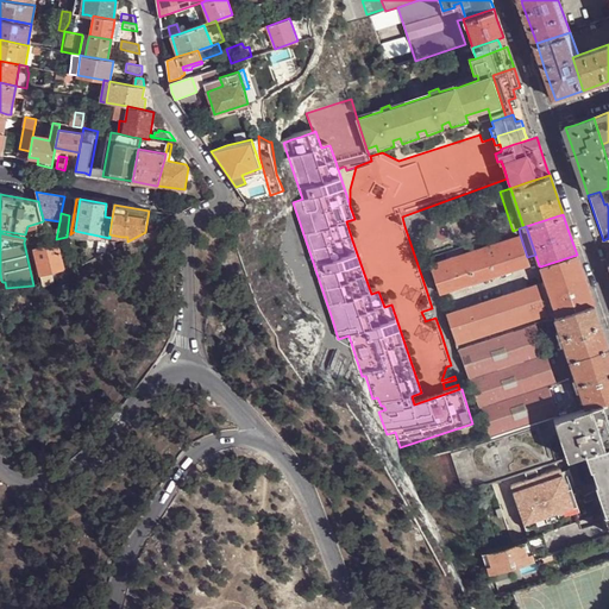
[(75,231),(70,234),(75,236),(102,240),(108,242),(110,238),(75,231)]
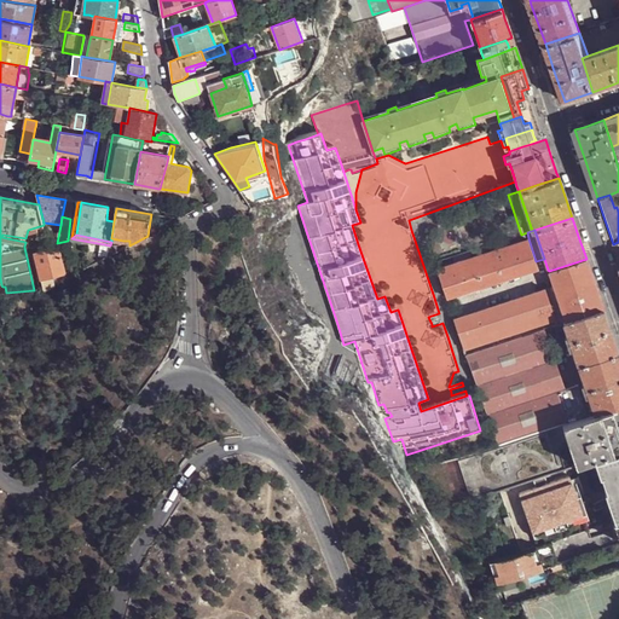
[(505,278),(538,267),(536,261),(528,238),(438,268),(446,298),(505,278)]
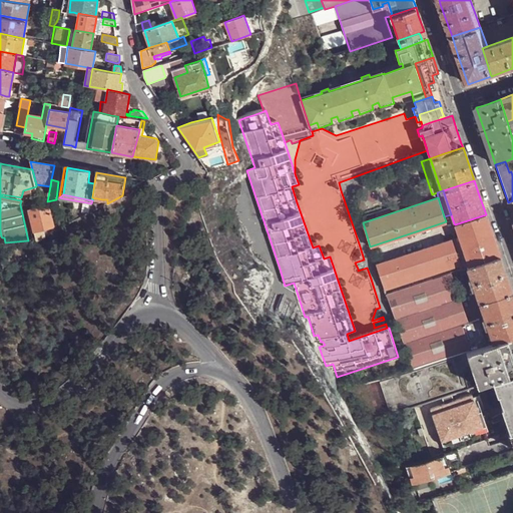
[(49,206),(26,211),(32,231),(54,227),(49,206)]
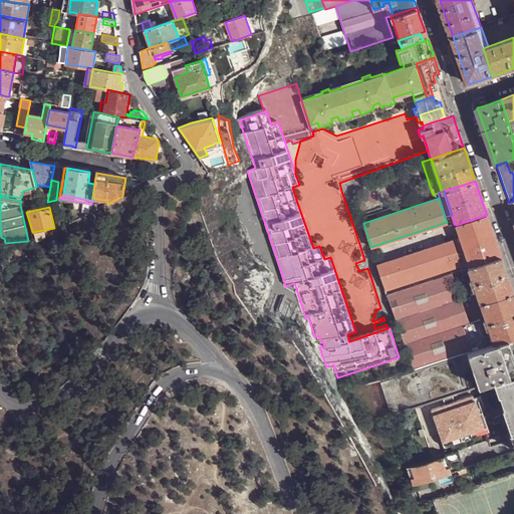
[(455,224),(452,215),(445,217),(447,222),(449,221),(450,224),(455,224)]
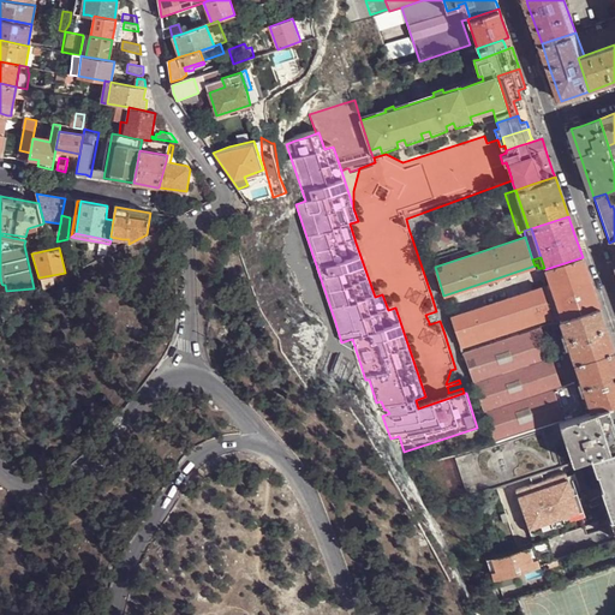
[(560,320),(599,306),(592,286),(586,269),(584,262),(583,257),(545,269),(547,274),(551,285),(545,287),(547,290),(543,291),(553,316),(554,322),(560,320)]
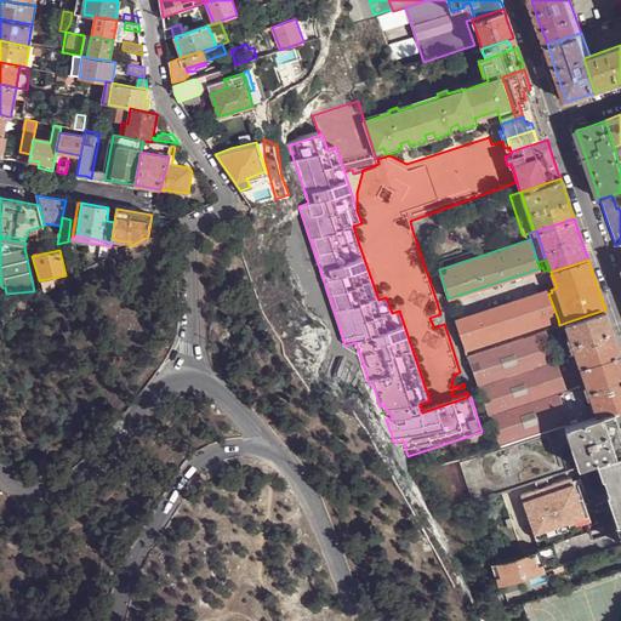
[(456,320),(466,349),(548,323),(558,319),(548,294),(547,291),(514,302),(456,320)]
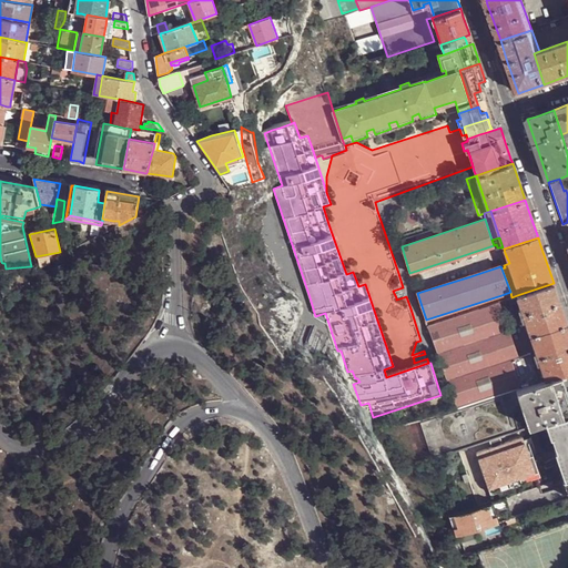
[(560,303),(554,283),(517,295),(523,314),(530,335),(567,323),(560,303)]
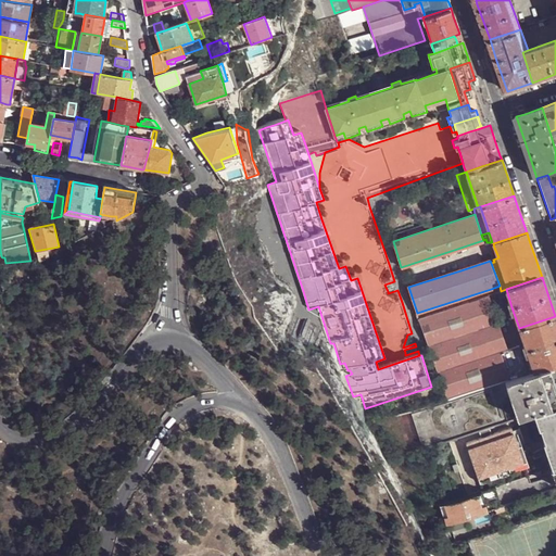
[(490,298),(492,304),(501,301),(500,294),(490,298)]
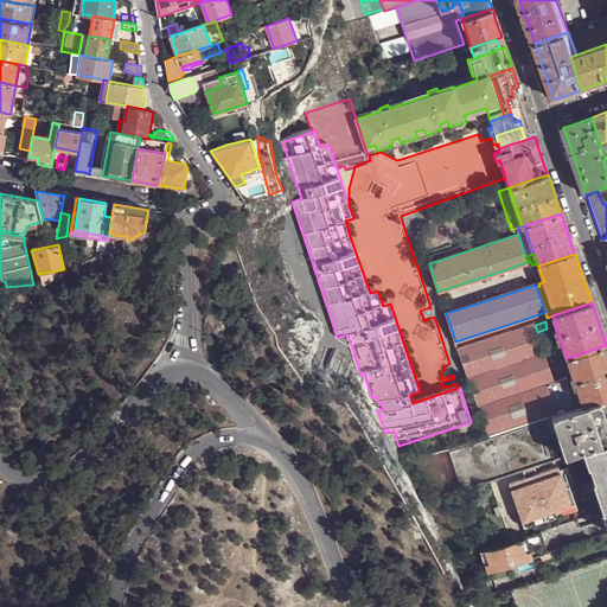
[(534,323),(458,347),(470,384),(472,389),(548,364),(537,332),(535,325),(534,323)]
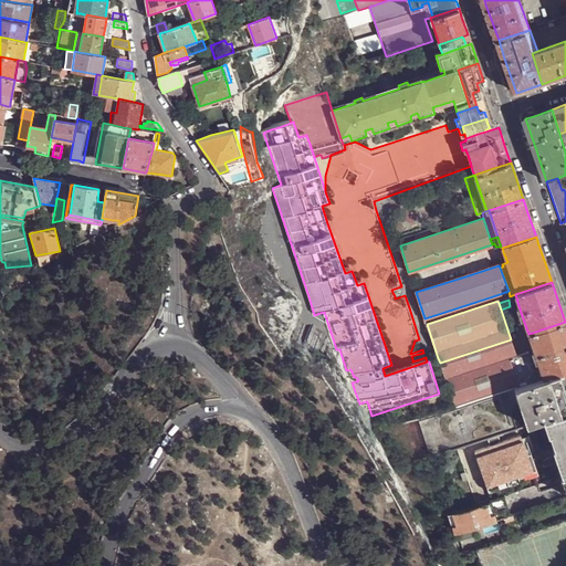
[(565,323),(565,322),(528,334),(532,343),(535,354),(536,357),(543,378),(557,373),(565,369),(565,323)]
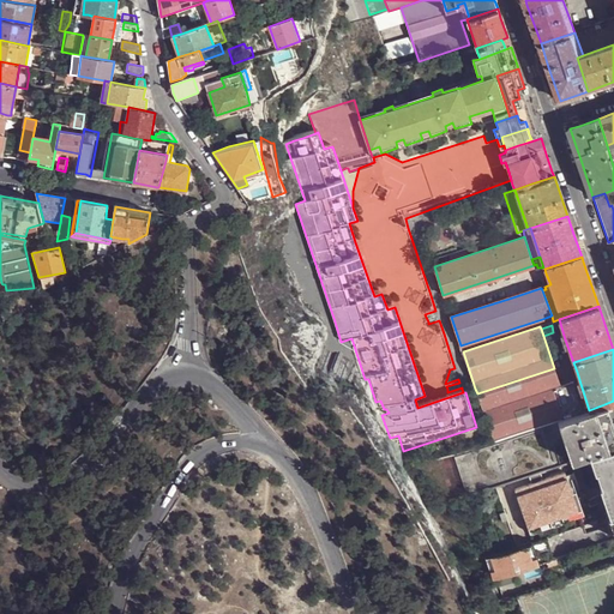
[(357,365),(336,356),(329,373),(351,381),(357,365)]
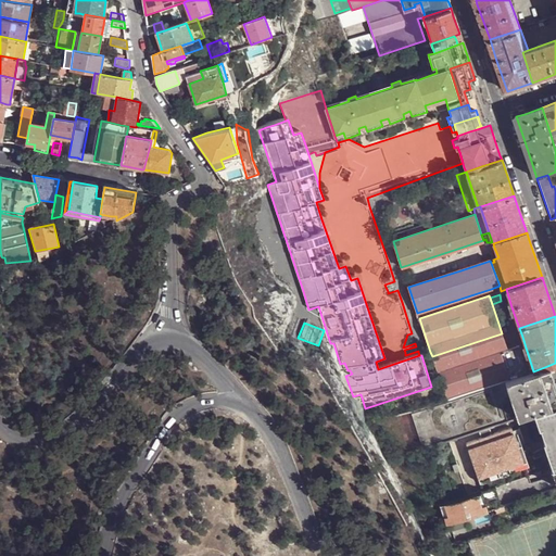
[(505,380),(509,379),(501,353),(507,350),(502,333),(432,356),(447,400),(490,386),(505,380)]
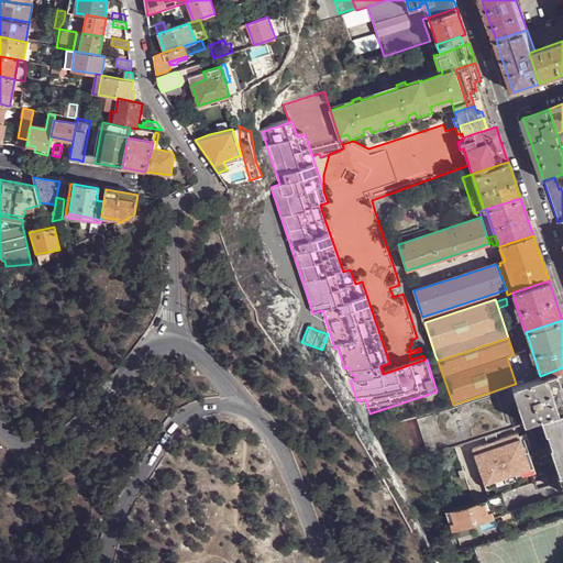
[(540,376),(533,355),(531,356),(529,357),(526,350),(514,354),(507,357),(516,384),(540,376)]
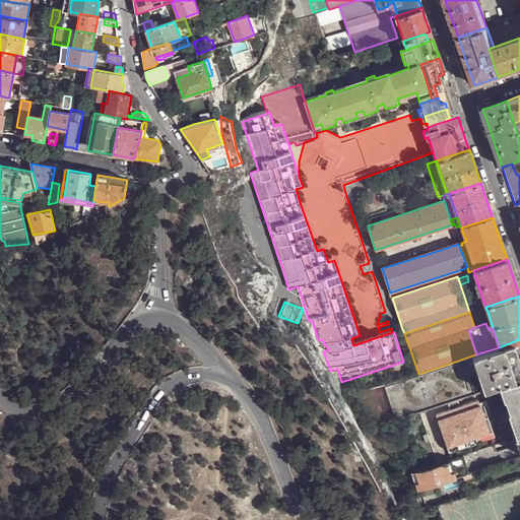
[(519,366),(519,364),(512,342),(499,347),(476,354),(472,355),(483,391),(502,385),(519,378),(519,366)]
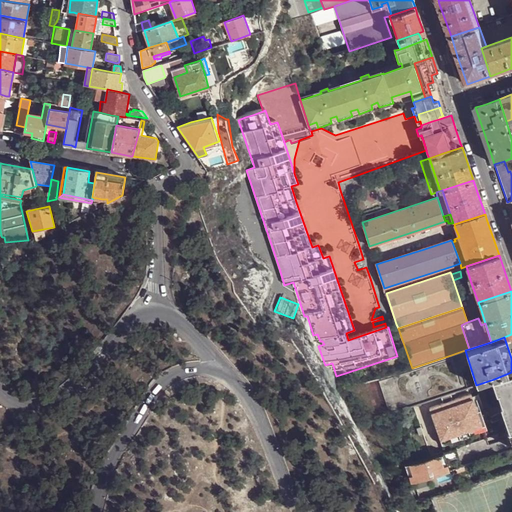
[(390,413),(462,389),(451,355),(412,368),(378,379),(390,413)]
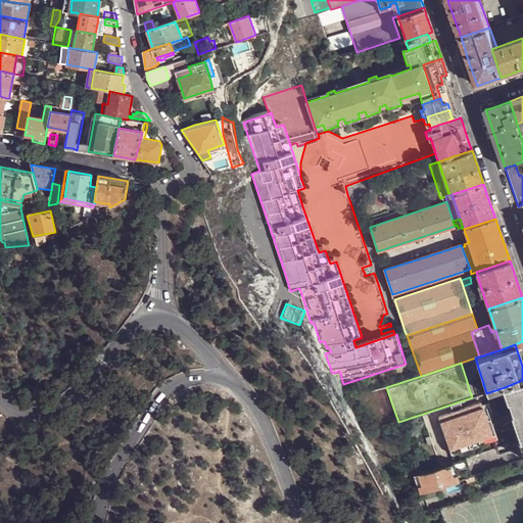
[(517,412),(522,410),(522,380),(505,387),(513,413),(517,412)]
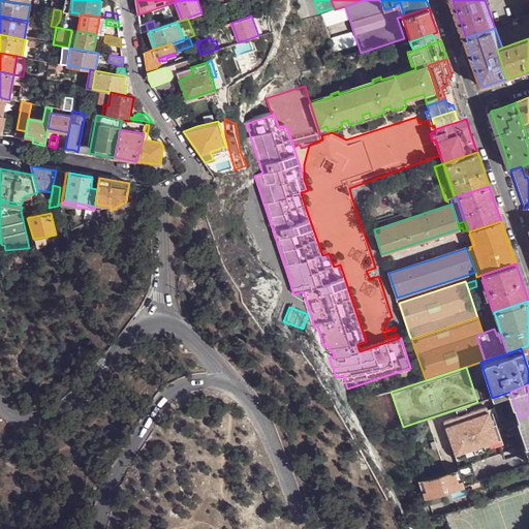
[(492,418),(489,407),(444,422),(450,440),(495,426),(492,418)]
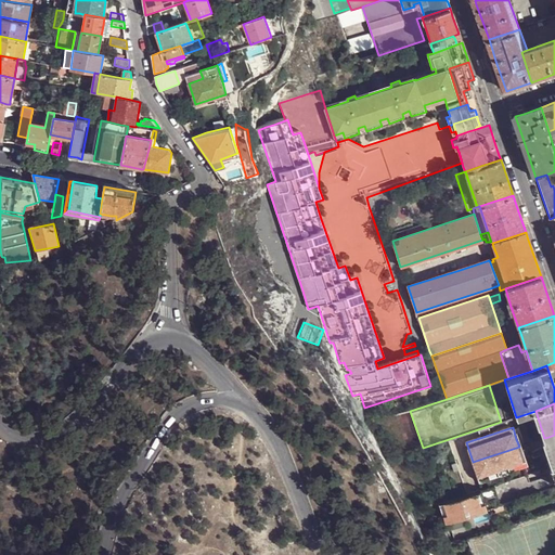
[(519,447),(526,444),(524,437),(516,439),(519,447)]
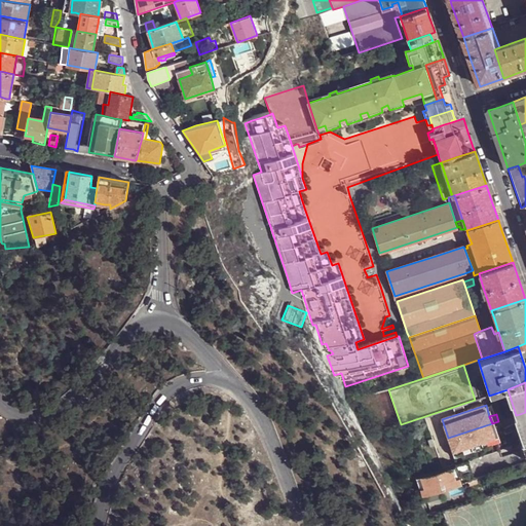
[(525,430),(520,414),(516,415),(525,441),(525,440),(525,430)]
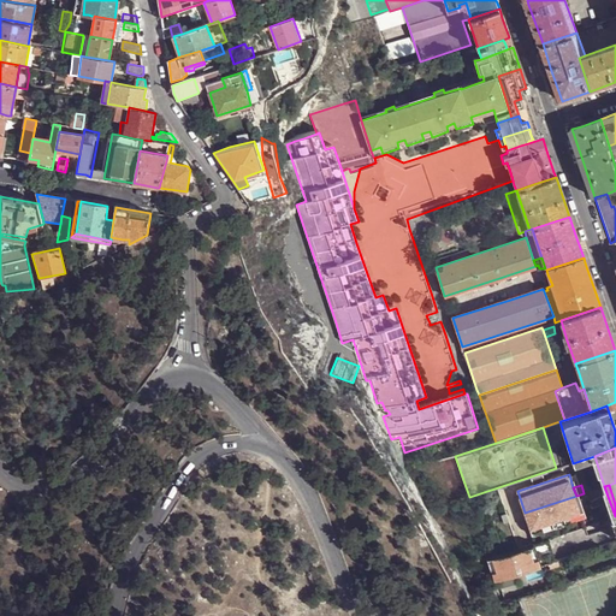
[(604,501),(602,491),(593,495),(594,498),(590,499),(592,504),(604,501)]
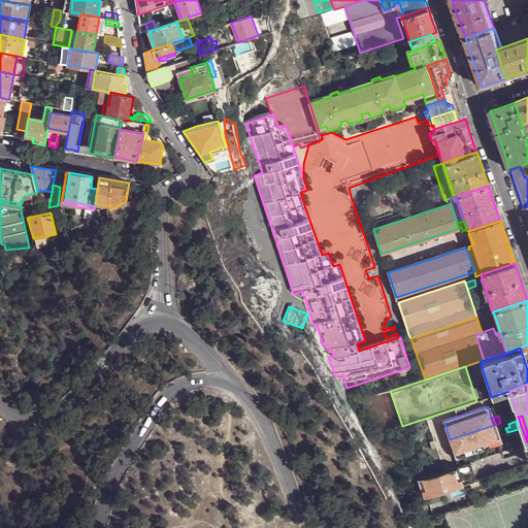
[(498,439),(496,432),(494,425),(450,439),(455,454),(498,439)]
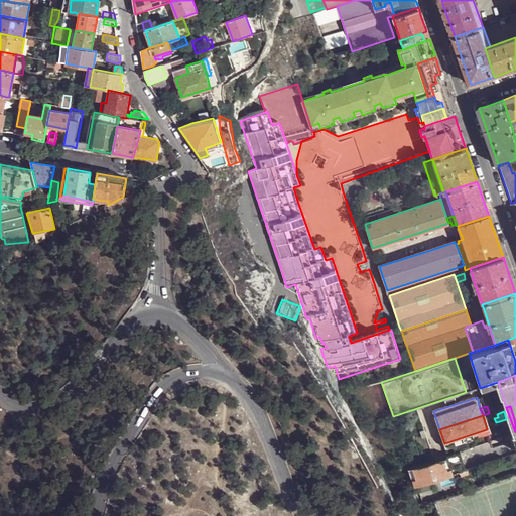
[(487,429),(444,443),(445,448),(489,434),(487,429)]
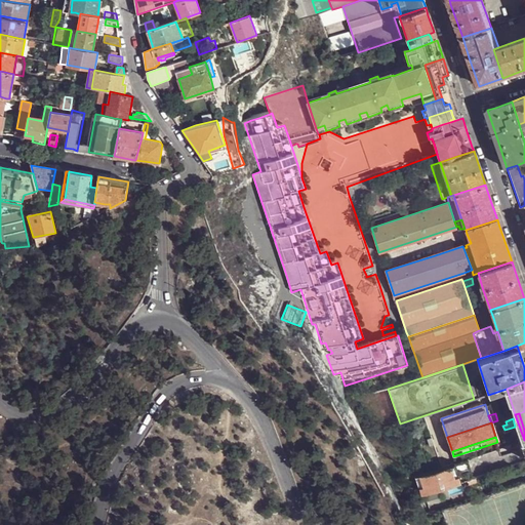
[(460,483),(453,465),(450,466),(456,485),(460,483)]
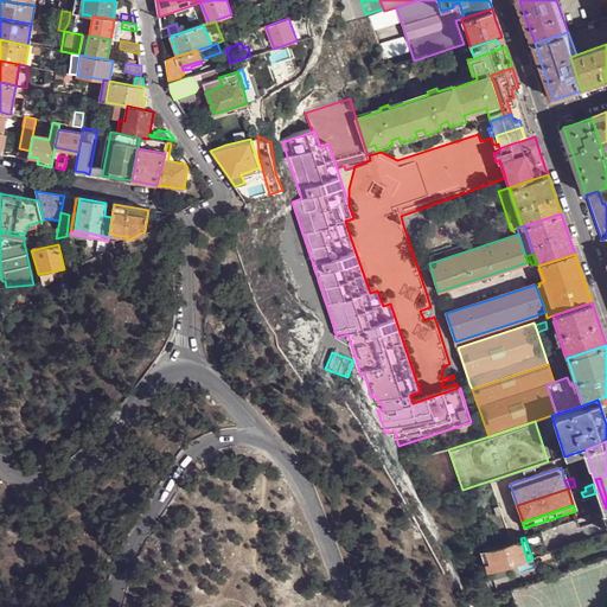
[(528,561),(521,538),(484,551),(491,573),(528,561)]
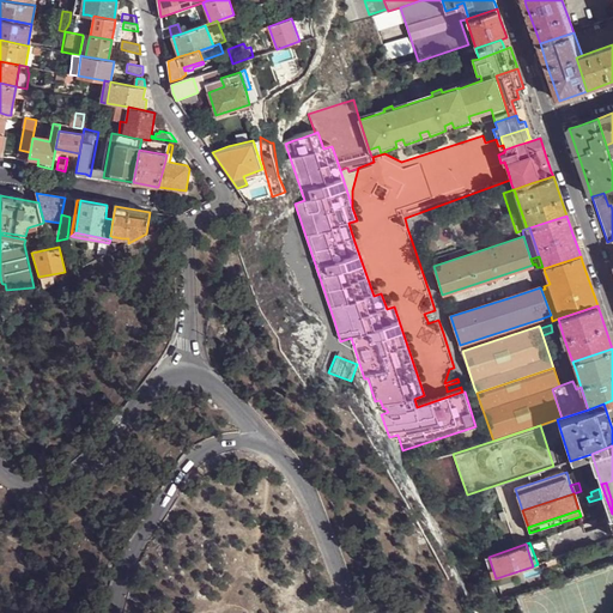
[(496,578),(489,557),(484,558),(492,580),(496,578)]
